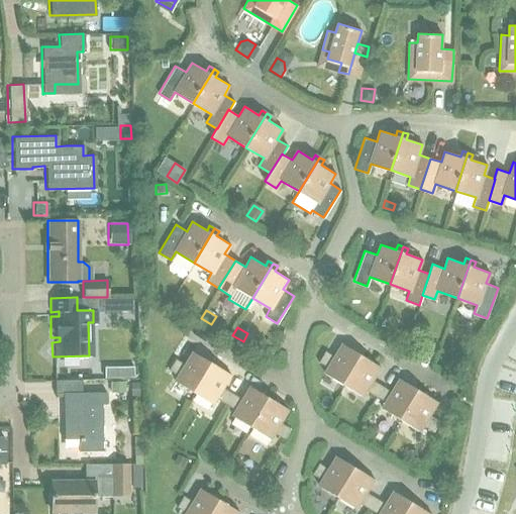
[(343,385),(362,354),(342,343),(334,355),(324,349),(318,361),(328,367),(324,373),(343,385)]
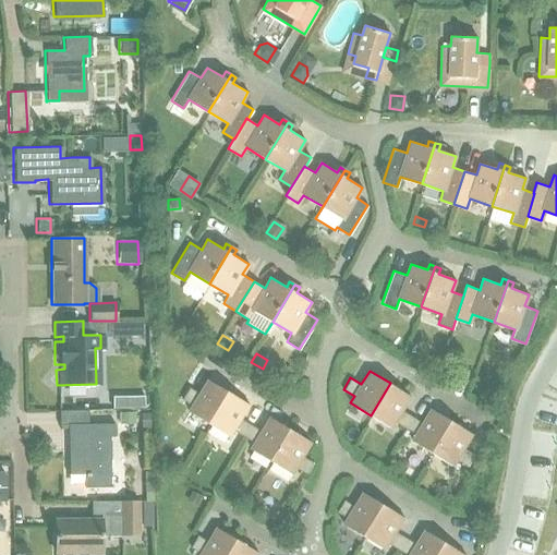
[(209,423),(229,391),(208,379),(200,393),(189,386),(182,398),(193,405),(189,411),(209,423)]
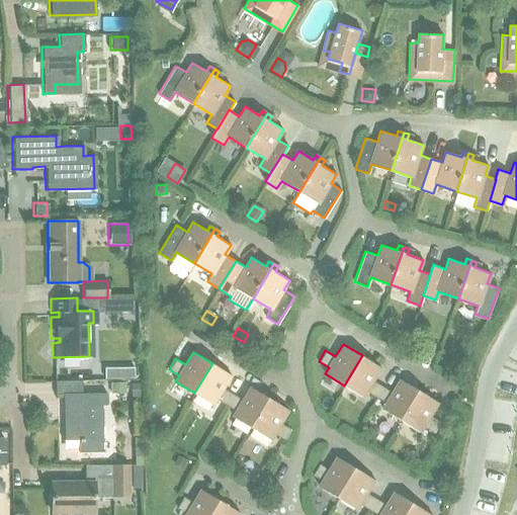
[(380,367),(362,355),(344,385),(363,397),(366,391),(376,397),(382,385),(373,379),(380,367)]
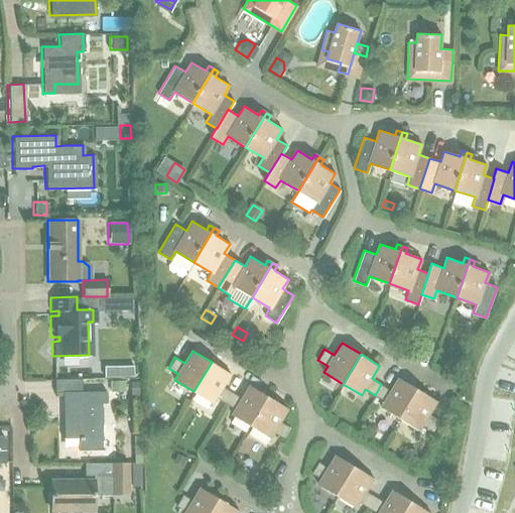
[(212,362),(194,391),(213,403),(216,397),(226,403),(232,392),(223,386),(231,374),(212,362)]
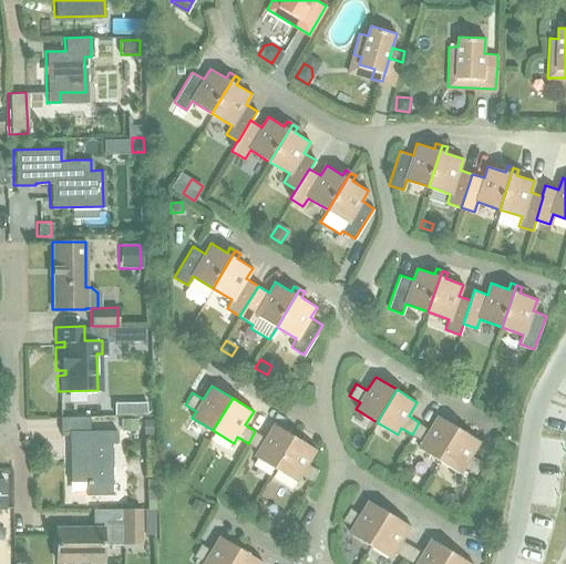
[(144,401),(123,402),(124,413),(144,412),(144,401)]
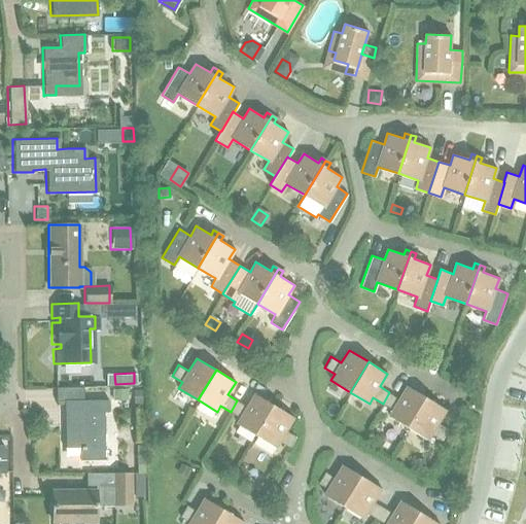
[(103,459),(102,411),(108,411),(108,398),(80,398),(80,386),(54,386),(55,399),(63,399),(64,447),(79,447),(79,459),(103,459)]
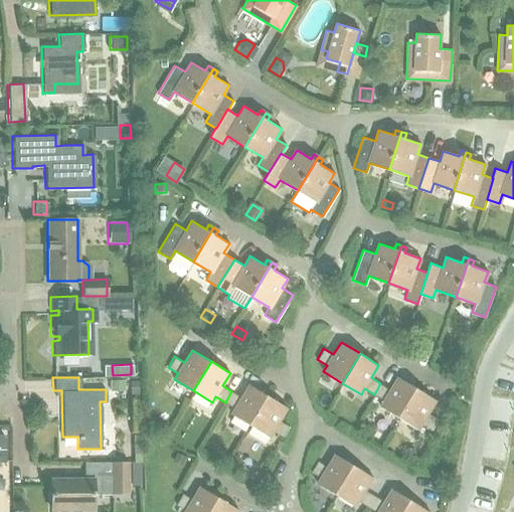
[(390,389),(380,383),(374,394),(383,400),(380,406),(399,417),(416,388),(397,377),(390,389)]
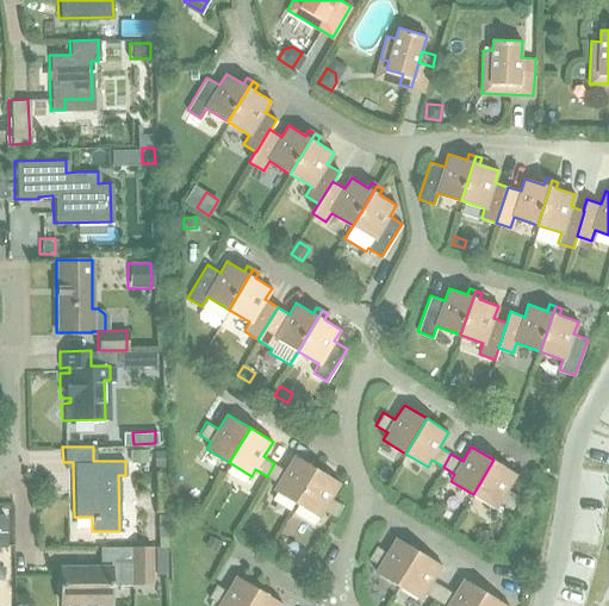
[(147,448),(130,449),(131,462),(147,461),(147,448)]
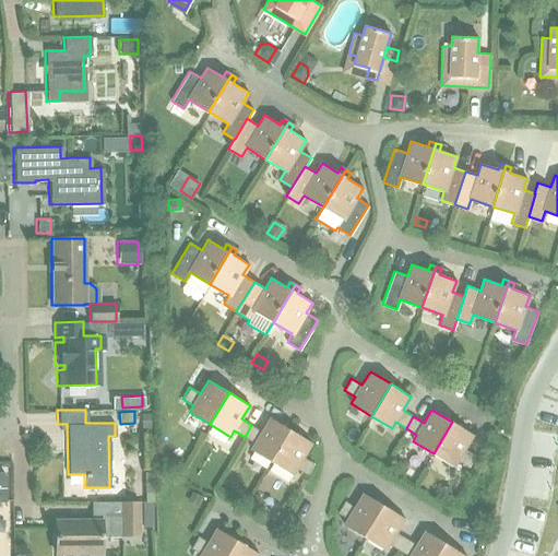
[(147,414),(139,415),(139,429),(149,429),(147,414)]
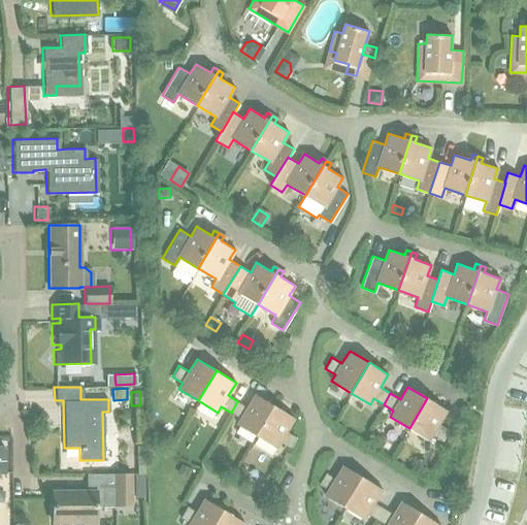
[(248,407),(237,401),(231,413),(240,419),(237,424),(257,436),(274,405),(256,394),(248,407)]
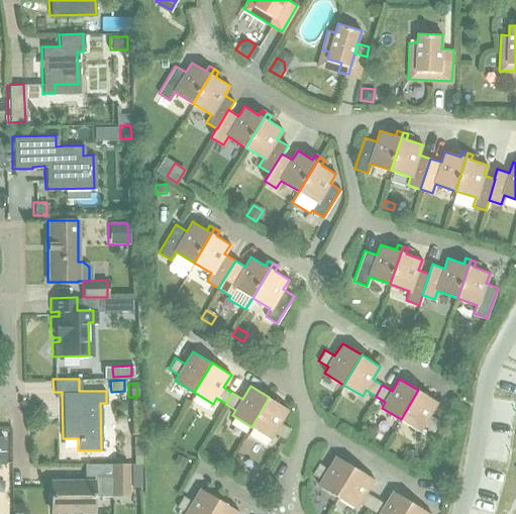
[(418,390),(401,419),(419,431),(423,425),(433,431),(439,420),(429,414),(437,401),(418,390)]
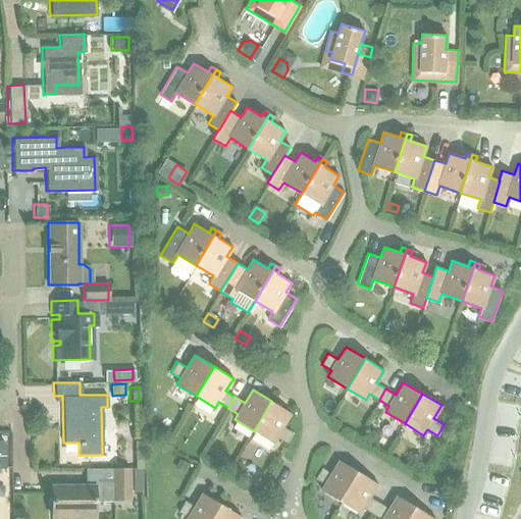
[(291,413),(271,401),(254,431),(273,443),(276,436),(287,443),(294,431),(283,425),(291,413)]
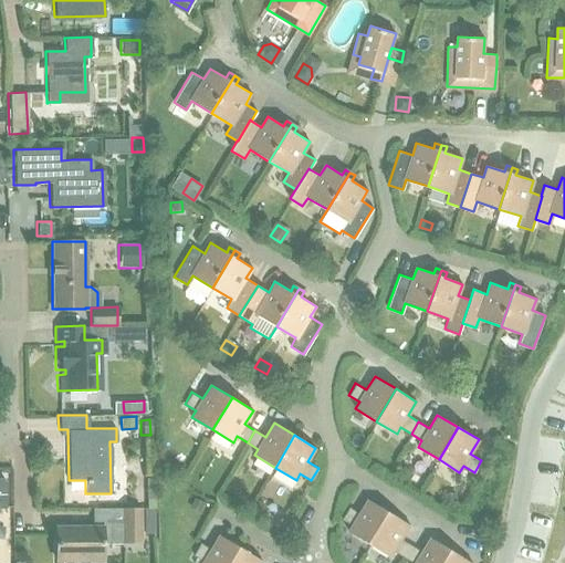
[(454,492),(443,493),(443,506),(456,504),(454,492)]
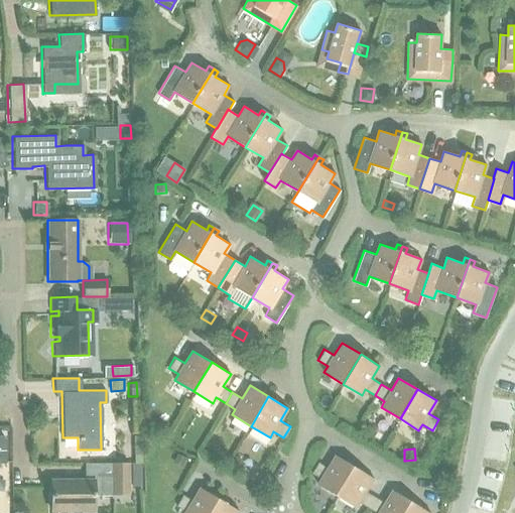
[(176,451),(172,459),(181,463),(185,456),(176,451)]
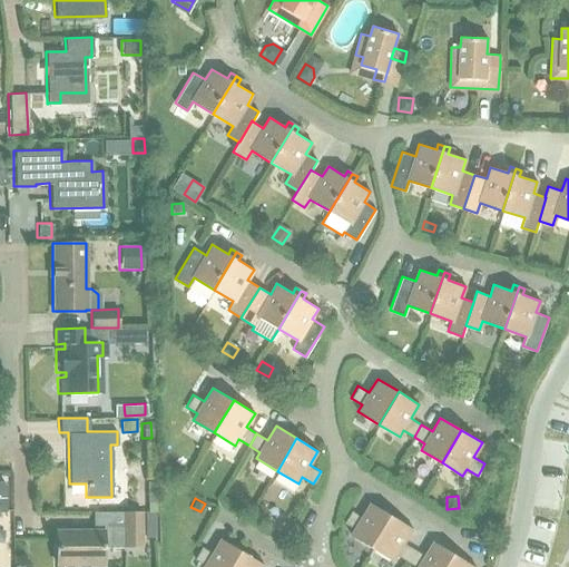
[(372,548),(392,516),(371,502),(362,517),(351,510),(344,522),(354,529),(351,535),(372,548)]
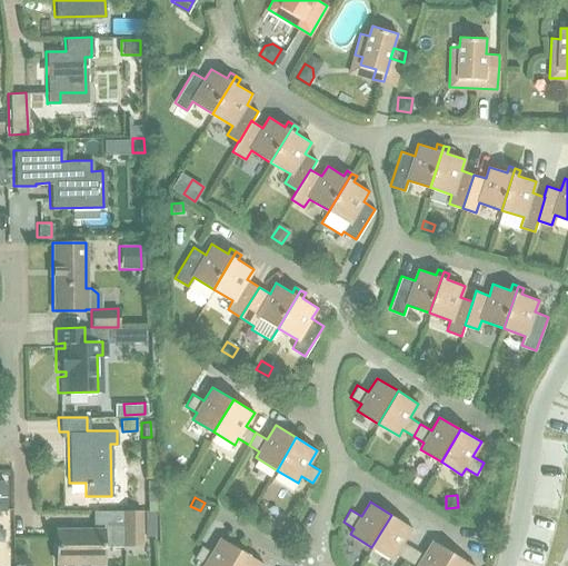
[(259,503),(252,514),(262,520),(267,514),(265,507),(259,503)]
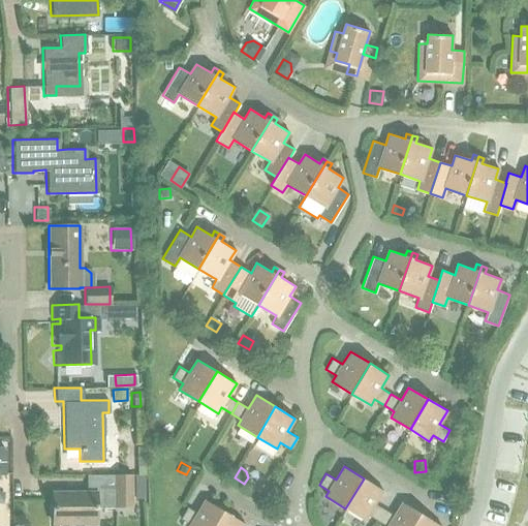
[(87,493),(51,493),(51,522),(94,522),(94,507),(115,506),(131,506),(131,498),(131,486),(131,473),(115,473),(87,474),(87,493)]
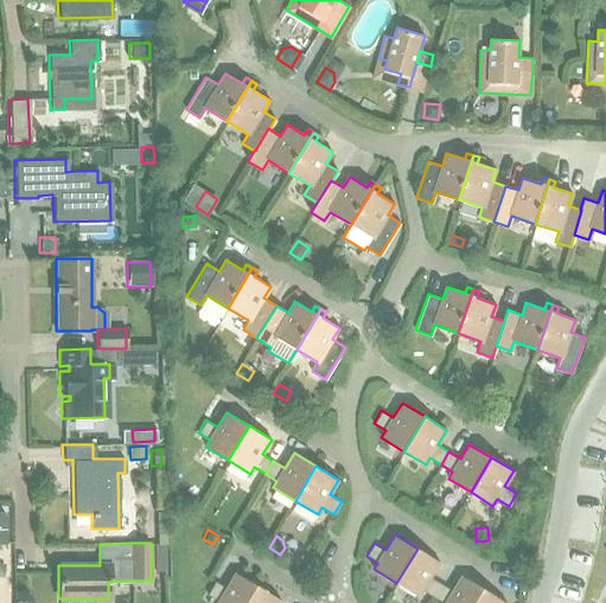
[(418,549),(396,583),(419,596),(422,590),(434,597),(441,583),(431,577),(439,562),(418,549)]
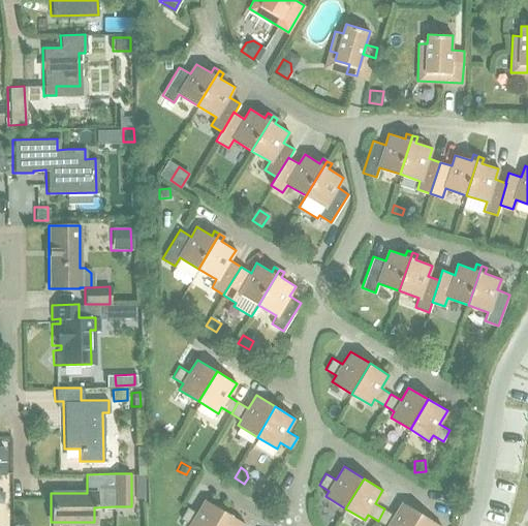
[(216,525),(225,512),(206,499),(197,513),(187,506),(181,518),(191,524),(189,525),(216,525)]
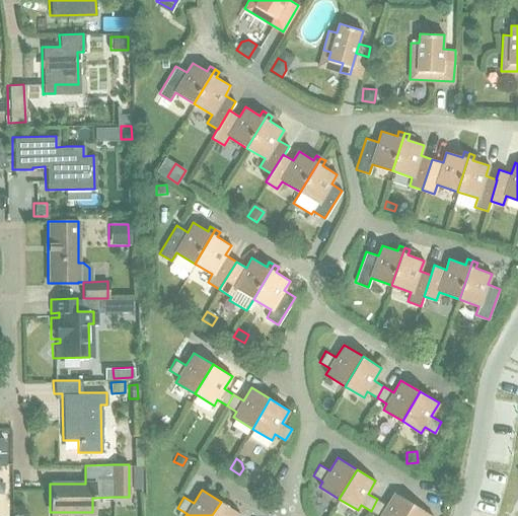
[(377,499),(371,511),(379,515),(405,515),(414,504),(394,493),(387,505),(377,499)]
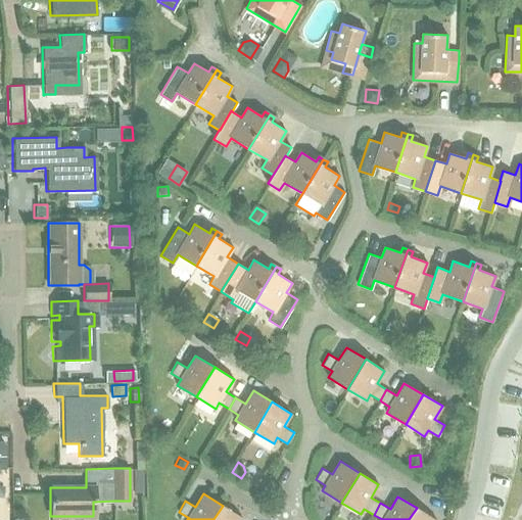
[(214,519),(239,519),(242,517),(223,506),(214,519)]
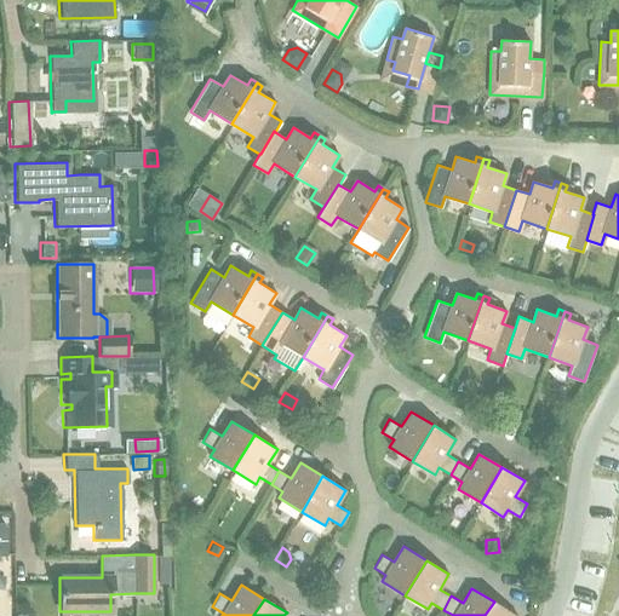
[(494,602),(485,615),(516,615),(517,615),(494,602)]
